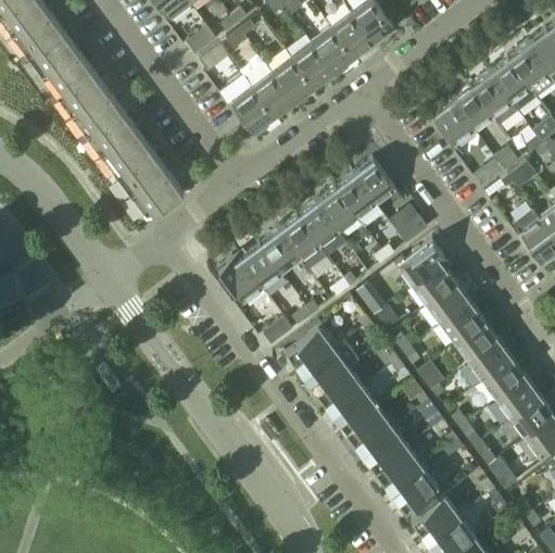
[(0,22),(11,37),(48,10),(39,0),(19,0),(0,14),(0,22)]
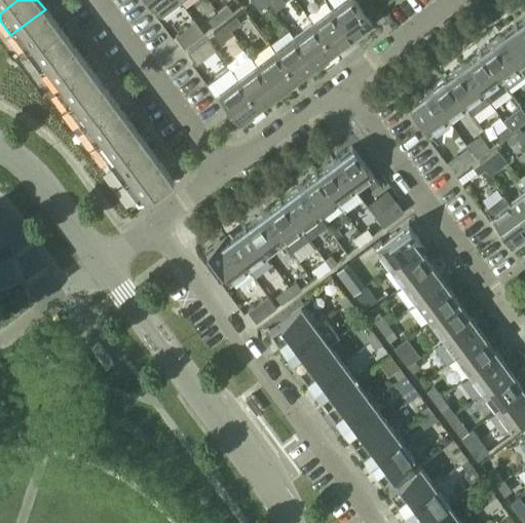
[(0,0),(0,13),(17,0),(0,0)]
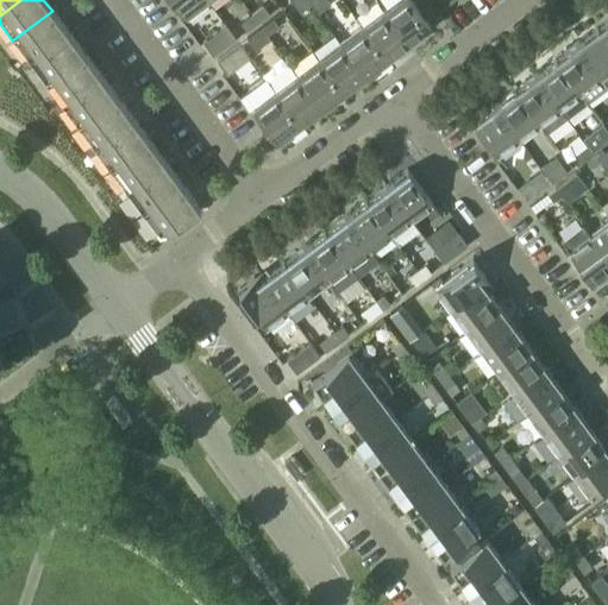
[(210,5),(205,0),(170,0),(187,23),(210,5)]
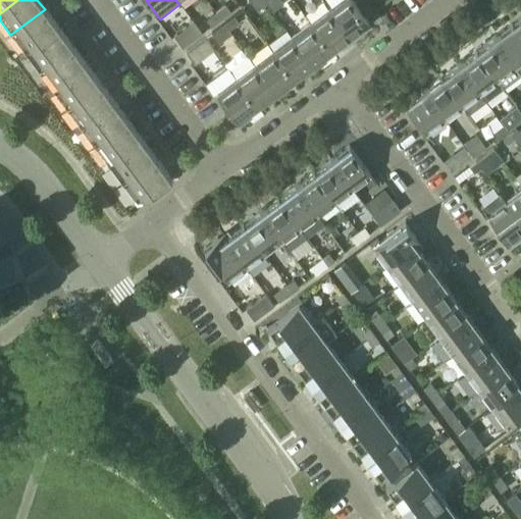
[(265,2),(263,0),(253,0),(251,2),(257,11),(267,5),(265,2)]
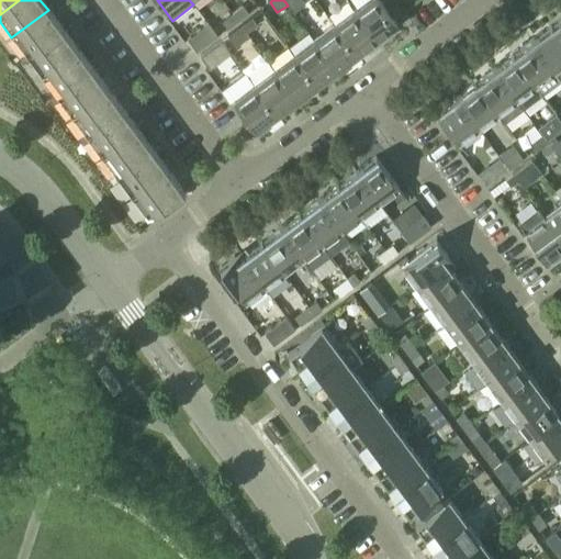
[(397,25),(378,0),(368,0),(354,11),(380,46),(383,44),(382,44),(391,37),(388,32),(397,25)]
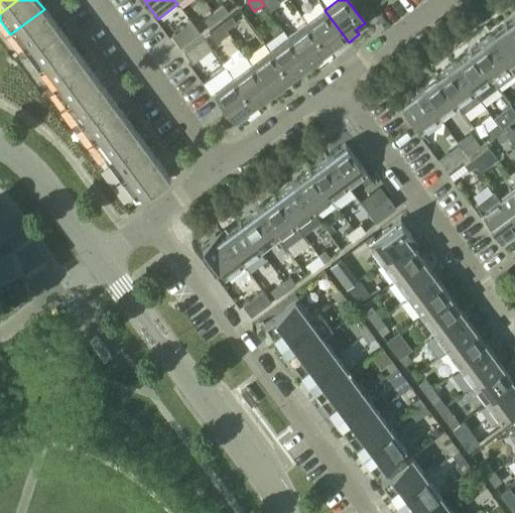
[(224,6),(220,9),(214,14),(219,20),(229,13),(224,6)]
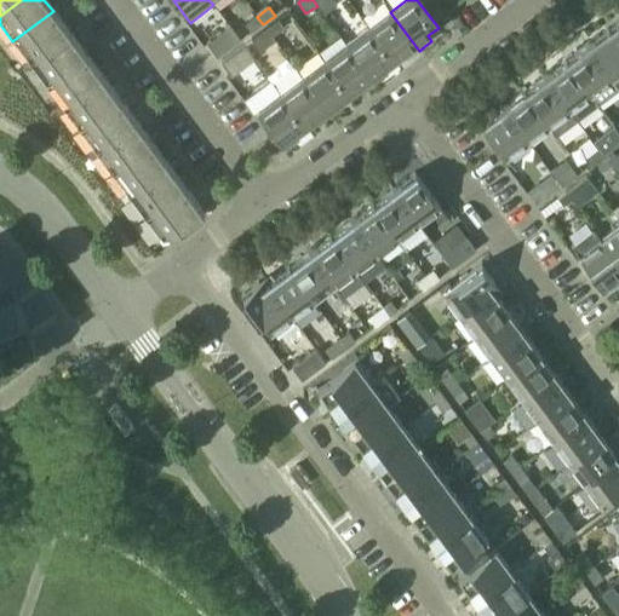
[(29,64),(70,34),(53,11),(12,41),(29,64)]
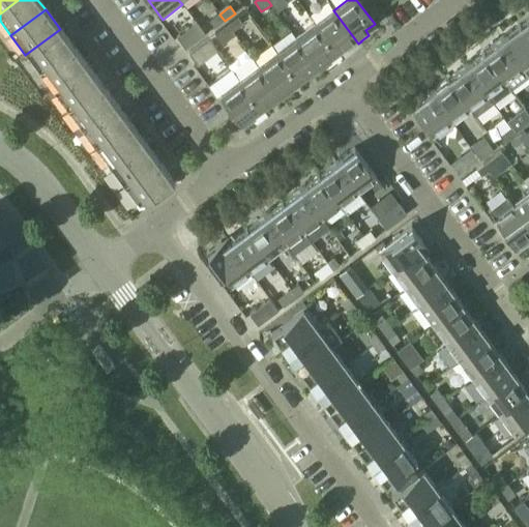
[(358,44),(333,10),(315,25),(335,53),(344,47),(348,52),(356,46),(358,44)]
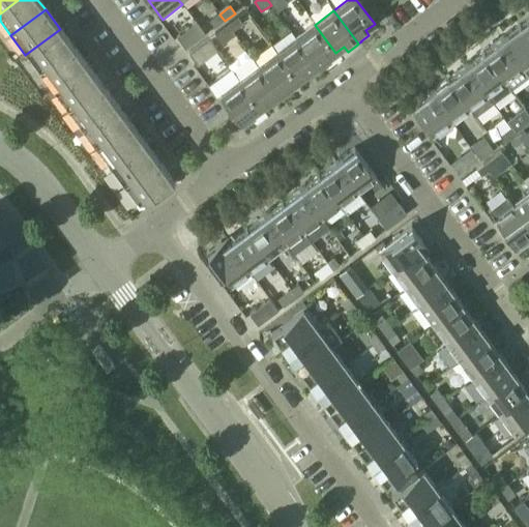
[(225,21),(219,15),(209,22),(214,29),(225,21)]
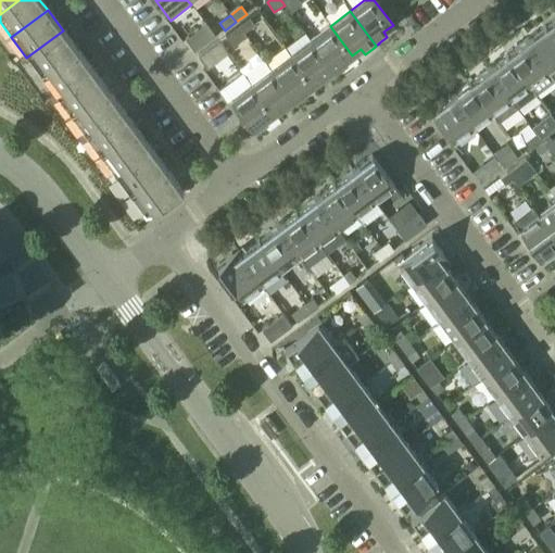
[(250,20),(247,23),(239,27),(244,35),(255,26),(250,20)]
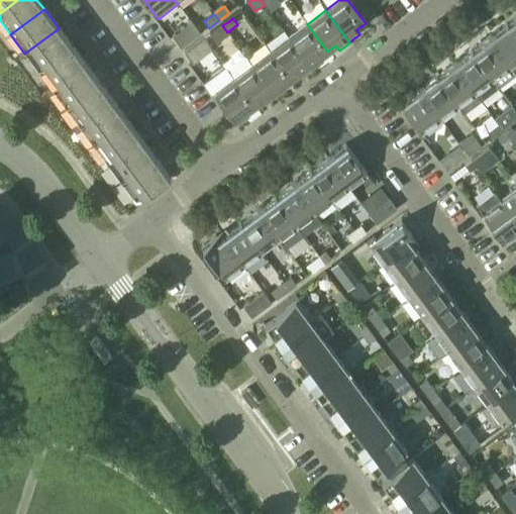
[(515,19),(507,26),(515,38),(515,19)]
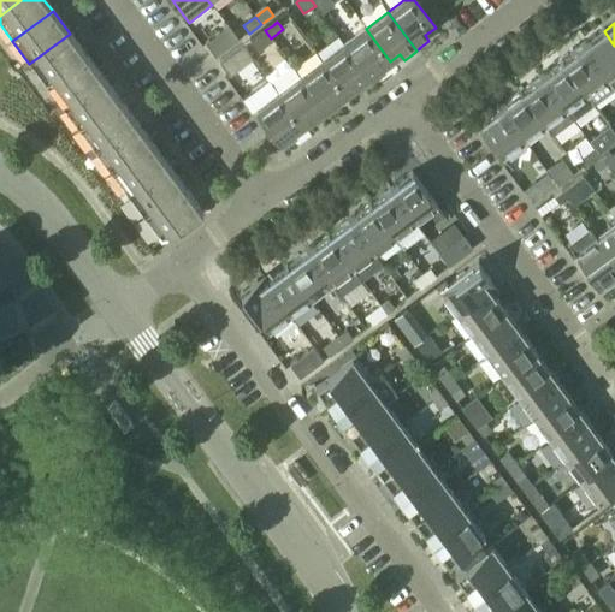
[(216,58),(238,41),(229,28),(206,45),(216,58)]
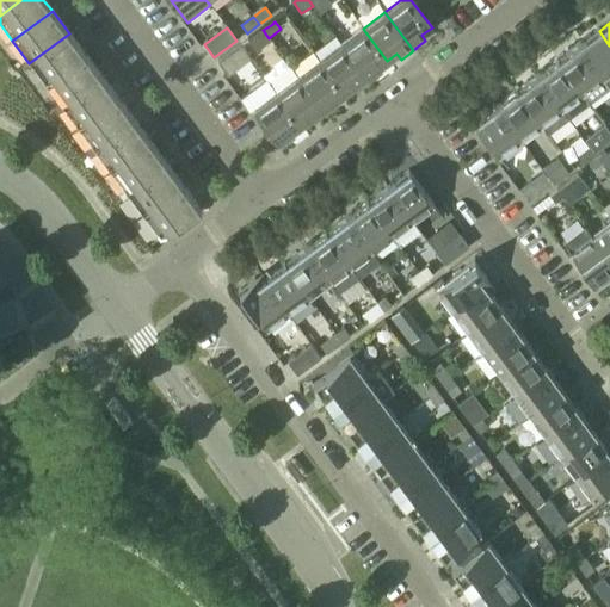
[(387,61),(363,29),(342,44),(370,82),(373,81),(373,80),(382,74),(377,68),(387,61)]
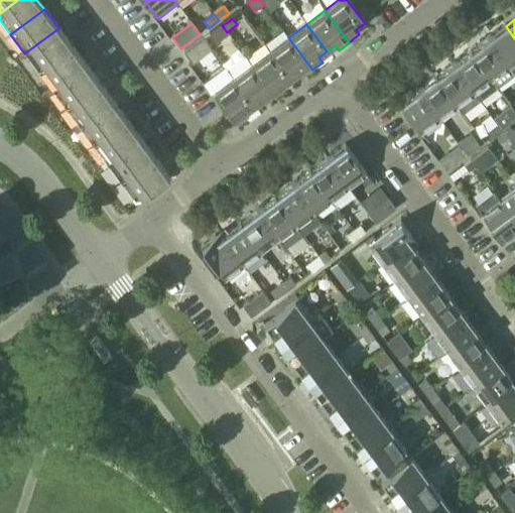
[(227,32),(222,25),(210,34),(217,43),(229,35),(227,32)]
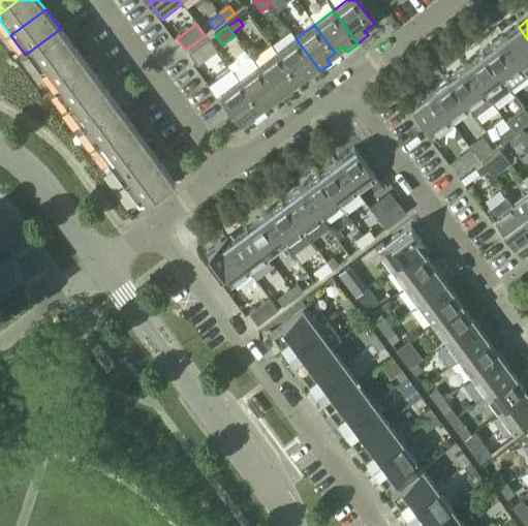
[(527,39),(519,27),(500,40),(527,76),(527,39)]
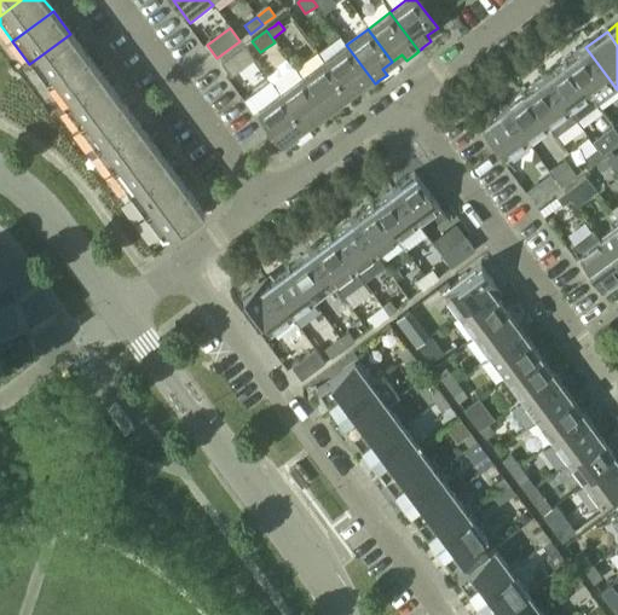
[(46,86),(86,56),(70,34),(29,64),(46,86)]
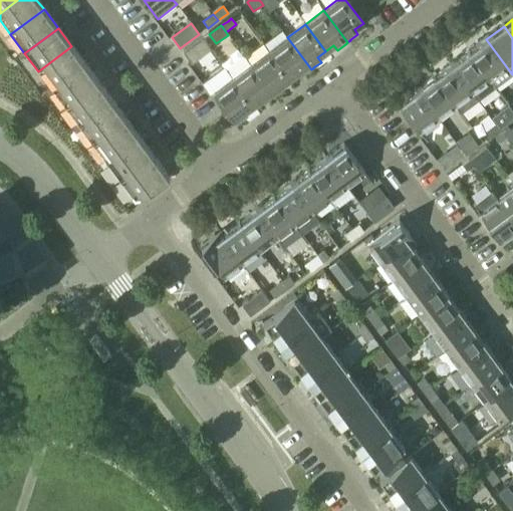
[(311,69),(287,37),(269,51),(289,78),(297,72),(300,77),(308,71),(311,69)]
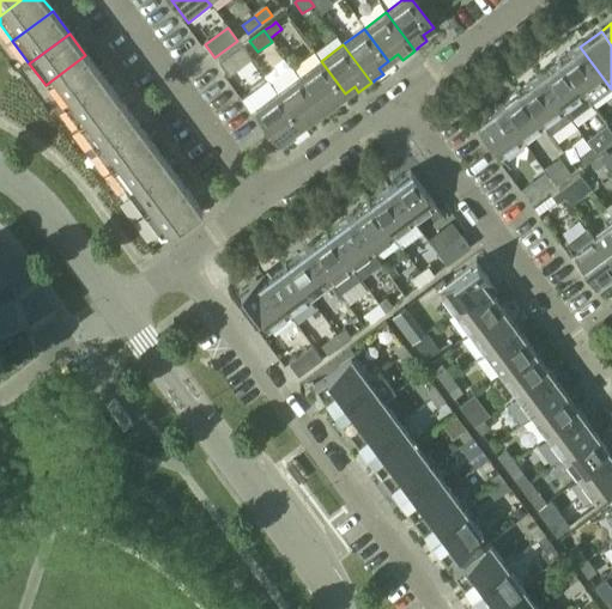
[(229,77),(252,60),(242,47),(219,64),(229,77)]
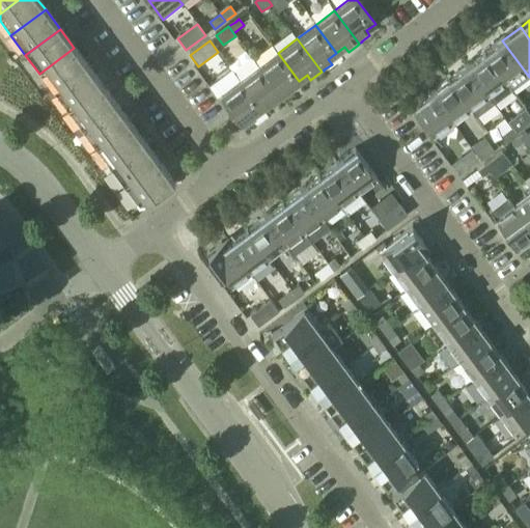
[(529,77),(502,40),(484,54),(512,91),(529,79),(529,77)]
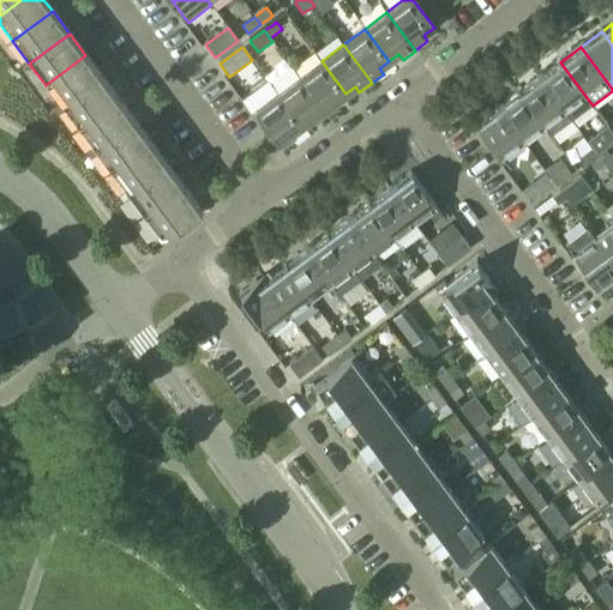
[(61,108),(102,78),(85,55),(46,85),(61,108)]
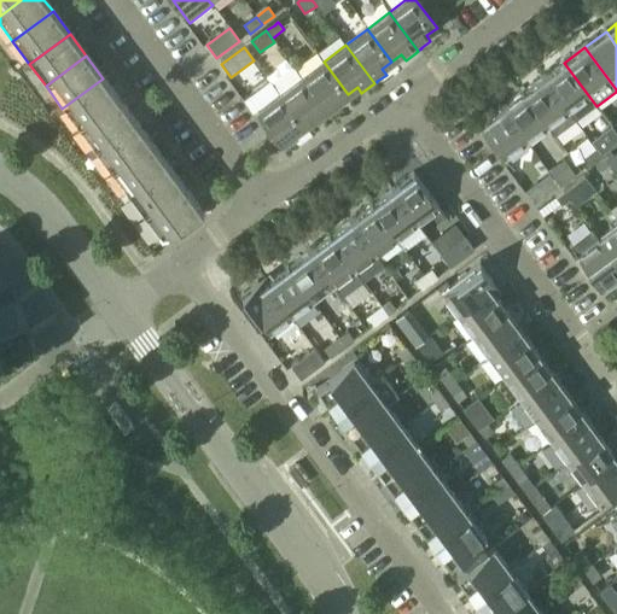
[(348,94),(324,62),(301,77),(330,117),(332,115),(342,107),(338,101),(348,94)]
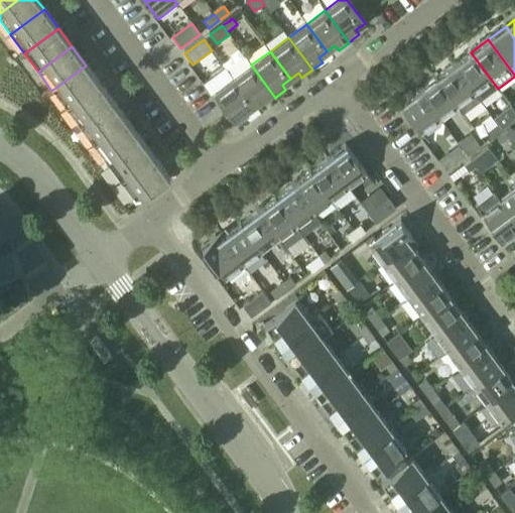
[(498,89),(471,52),(453,66),(480,102),(498,89)]
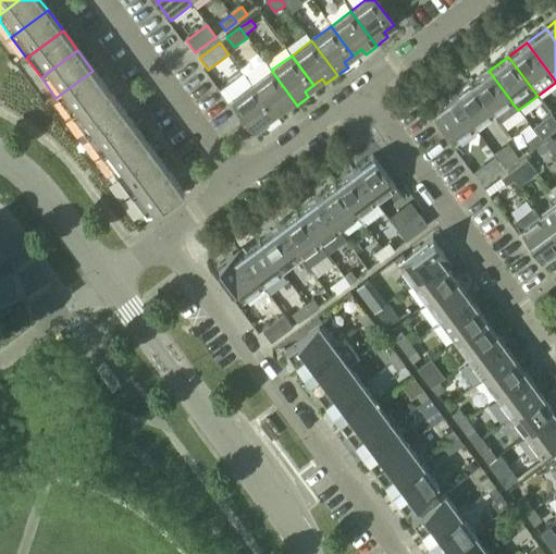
[(297,106),(271,70),(251,85),(273,114),(282,108),(286,113),(295,107),(297,106)]
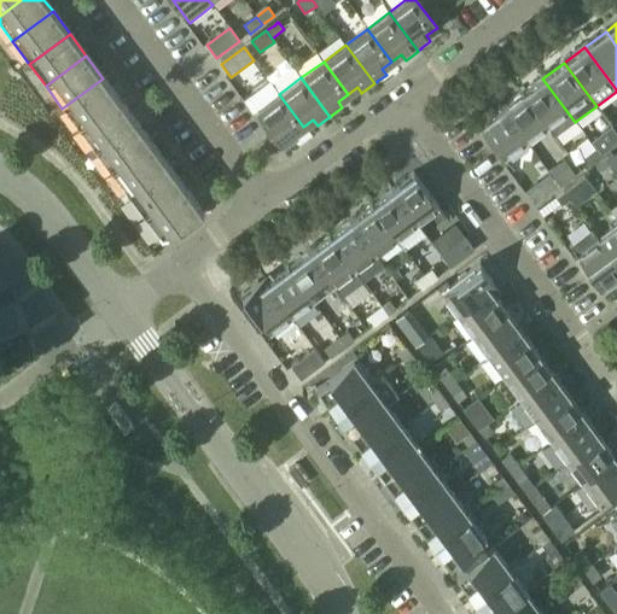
[(79,130),(120,100),(103,79),(62,109),(79,130)]
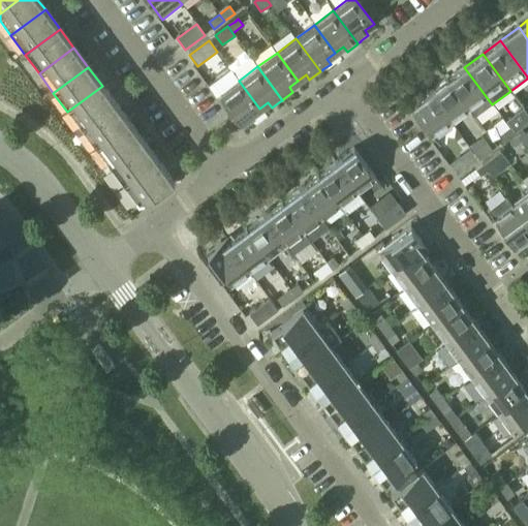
[(492,104),(464,67),(446,81),(468,110),(474,118),(492,104)]
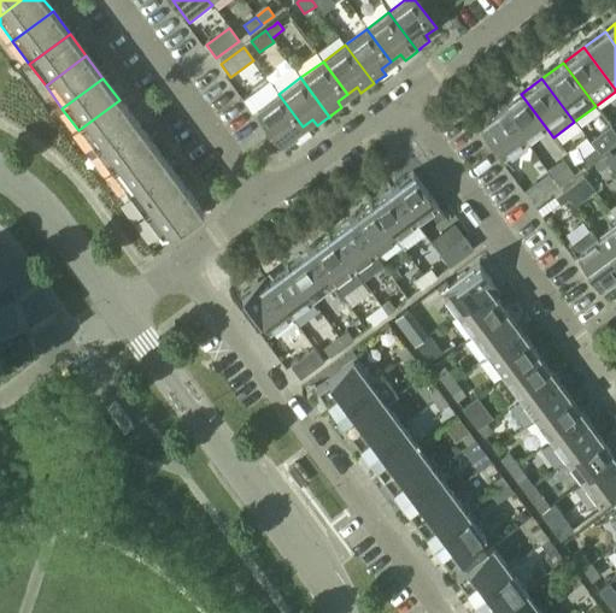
[(303,127),(279,94),(256,111),(285,149),(288,147),(298,140),(293,134),(303,127)]
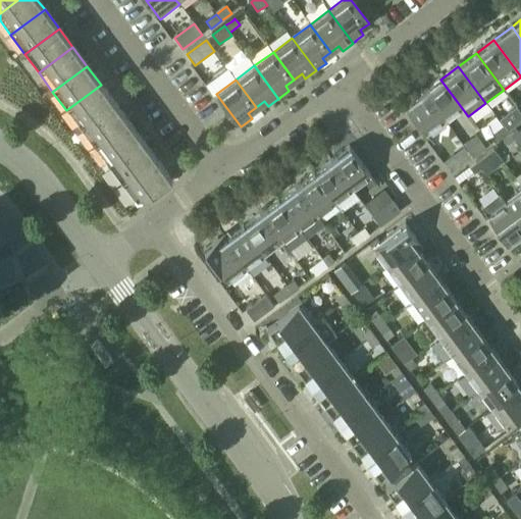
[(462,108),(440,80),(423,93),(445,121),(462,108)]
